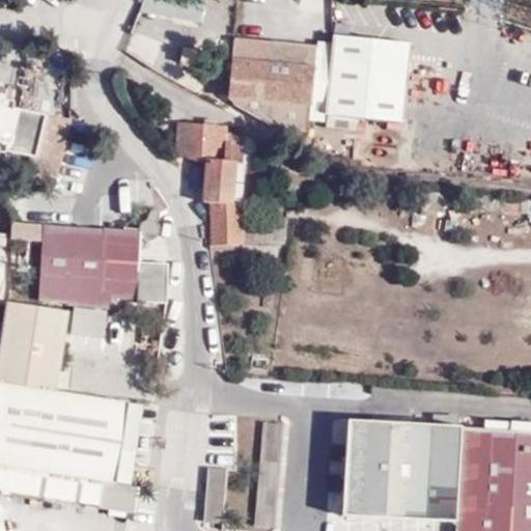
[(200,20),(202,0),(144,0),(143,12),(200,20)]
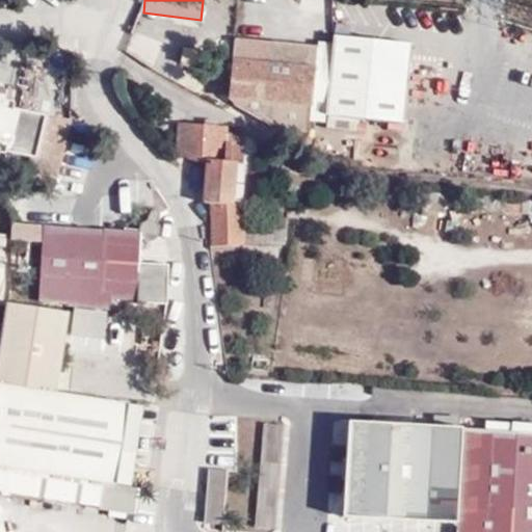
[(152,58),(160,44),(142,32),(133,47),(152,58)]
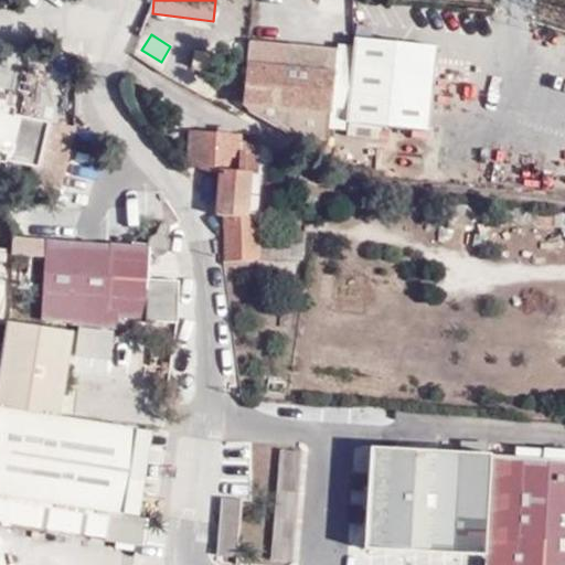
[(440,45),(358,38),(350,123),(433,130),(440,45)]
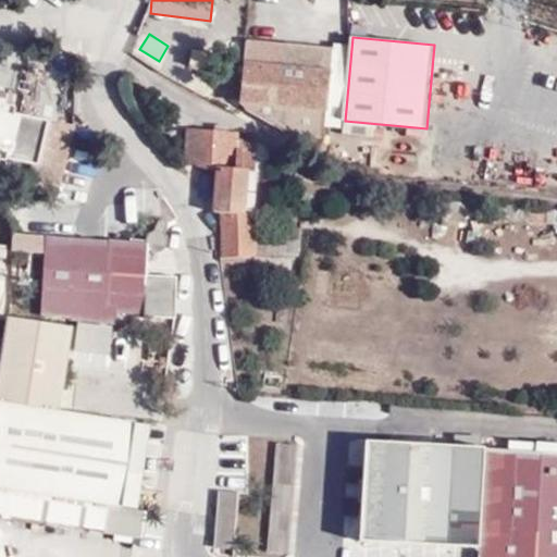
[(330,71),(330,52),(246,44),(245,59),(245,62),(330,71)]
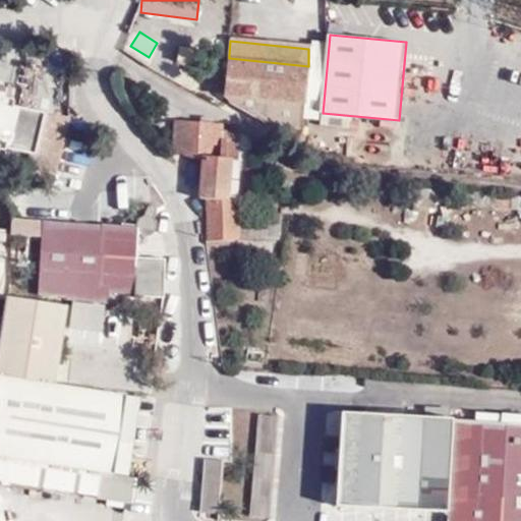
[(302,105),(308,66),(229,58),(225,96),(252,99),(252,108),(251,114),(269,116),(273,116),(276,116),(278,103),(302,105)]
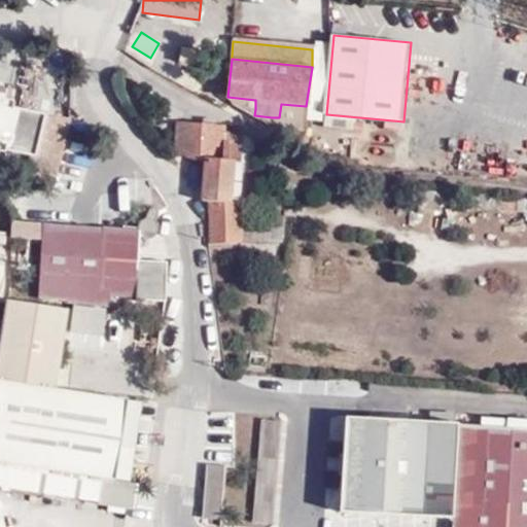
[(31,157),(29,168),(57,175),(71,119),(0,103),(0,152),(5,154),(6,151),(31,157)]
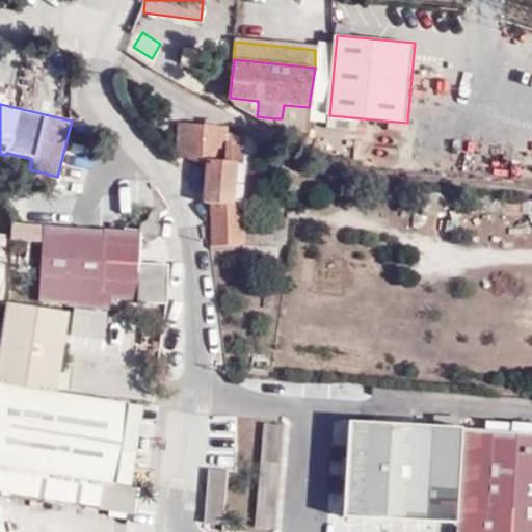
[(179,123),(176,155),(194,162),(206,163),(203,204),(210,204),(211,246),(242,244),(240,205),(234,206),(237,164),(244,165),(245,135),(229,134),(229,127),(179,123)]
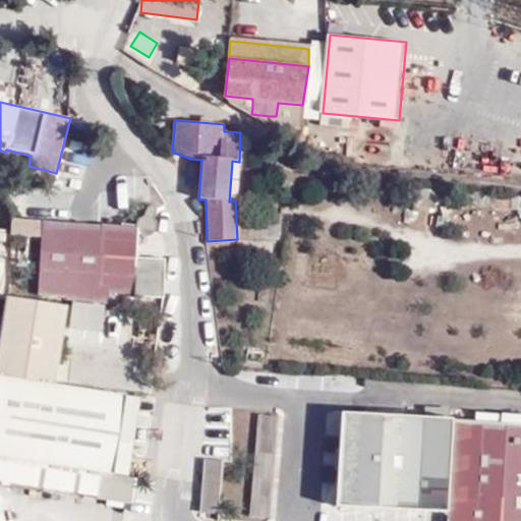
[(107,293),(136,295),(135,297),(166,297),(165,259),(137,257),(138,232),(141,235),(145,236),(147,236),(150,236),(154,234),(157,229),(157,226),(157,222),(156,220),(154,218),(156,214),(156,209),(156,207),(153,206),(151,206),(148,208),(146,214),(143,216),(141,217),(138,220),(137,223),(136,225),(137,230),(12,219),(12,235),(42,237),(39,295),(68,297),(68,298),(107,303),(107,293)]
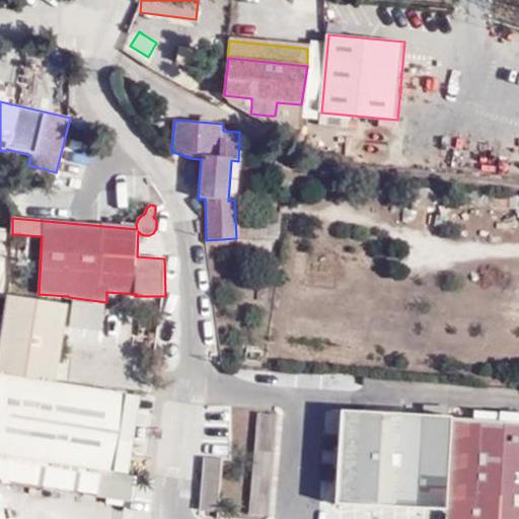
[(0,455),(114,474),(127,394),(57,384),(69,305),(6,295),(0,331),(0,455)]
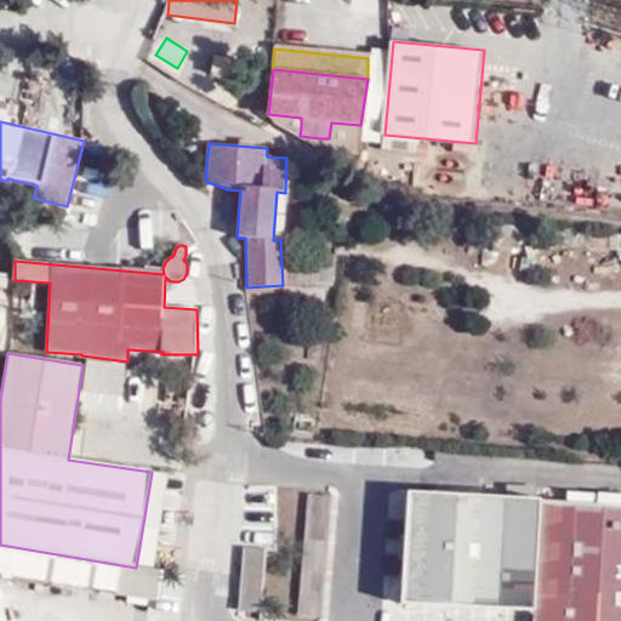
[(152,472),(136,568),(154,570),(169,474),(152,472)]
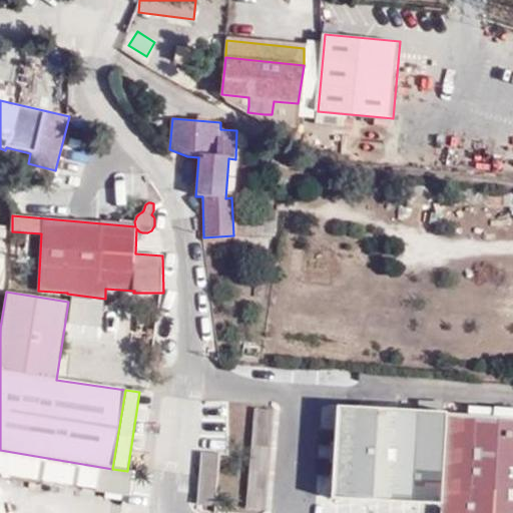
[(248,407),(247,506),(269,507),(271,407),(248,407)]
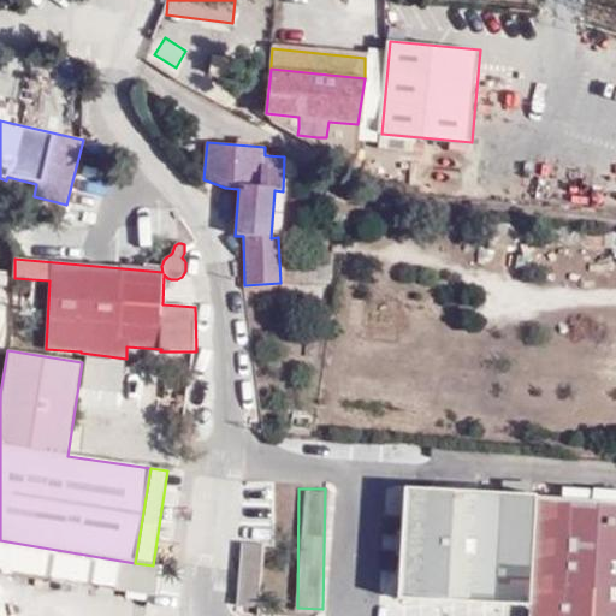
[(615,615),(615,503),(396,498),(394,594),(523,599),(522,615),(615,615)]
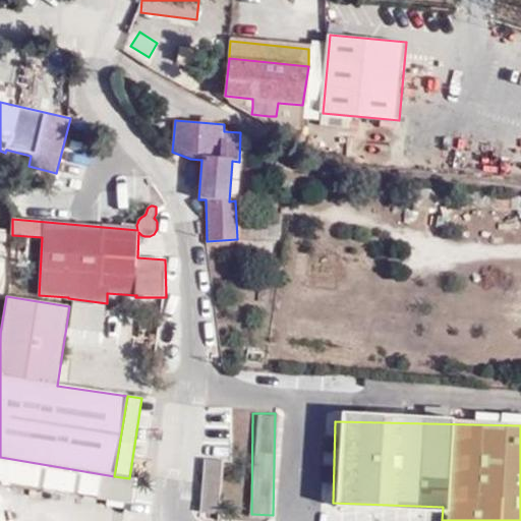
[(129,478),(114,476),(0,457),(0,481),(134,503),(137,478),(129,478)]
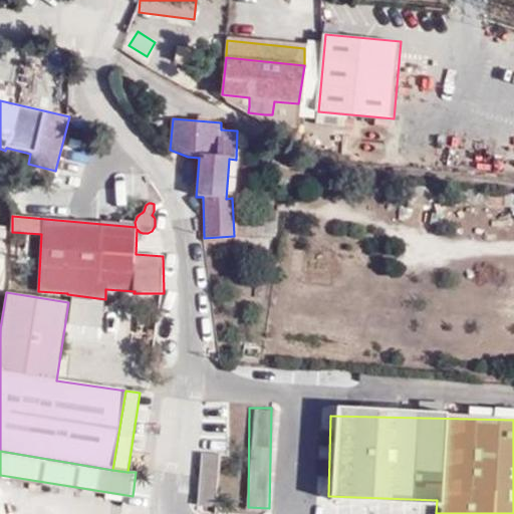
[(217,505),(217,451),(198,451),(199,505),(217,505)]
